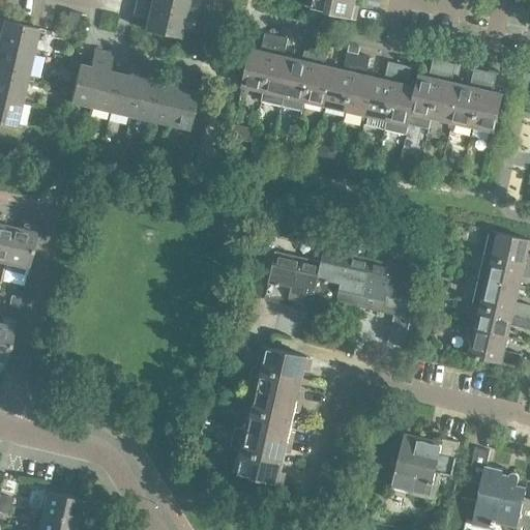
[(190,16),(192,12),(136,0),(133,13),(142,16),(143,12),(148,13),(144,30),(179,37),(184,15),(190,16)]
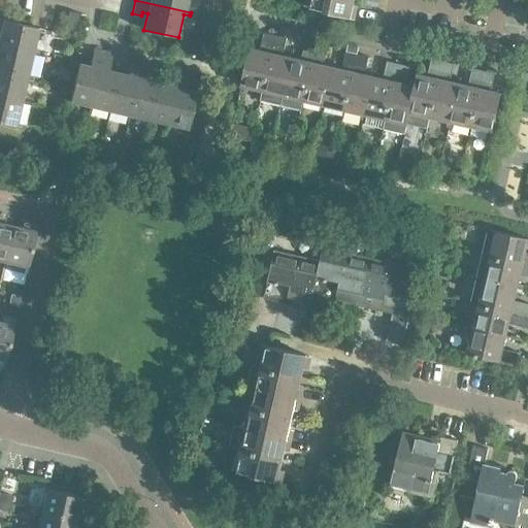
[(185,9),(187,0),(135,0),(191,12),(191,11),(185,9)]
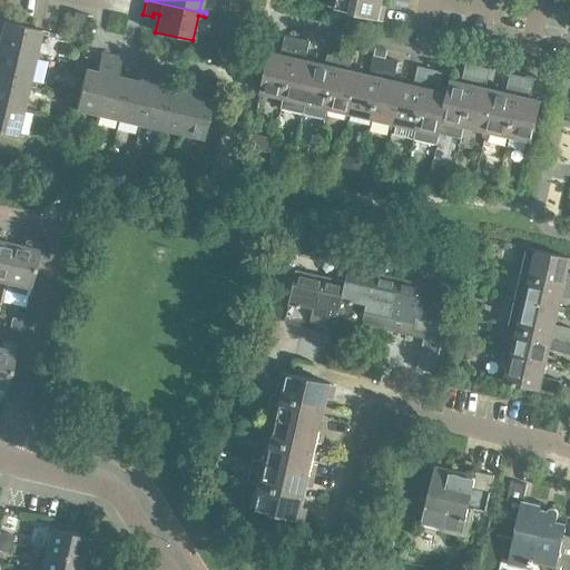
[(336,0),(335,6),(328,5),(328,6),(377,17),(381,2),(380,1),(379,0),(336,0)]
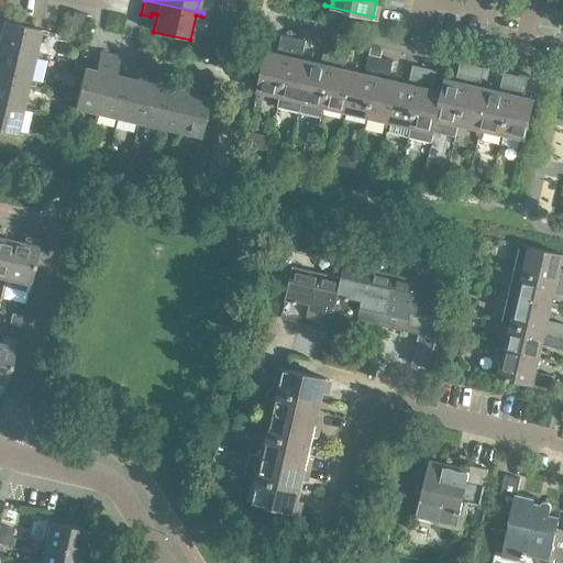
[(0,31),(1,32),(0,35),(0,47),(34,56),(40,33),(46,35),(47,31),(0,20),(0,31)]
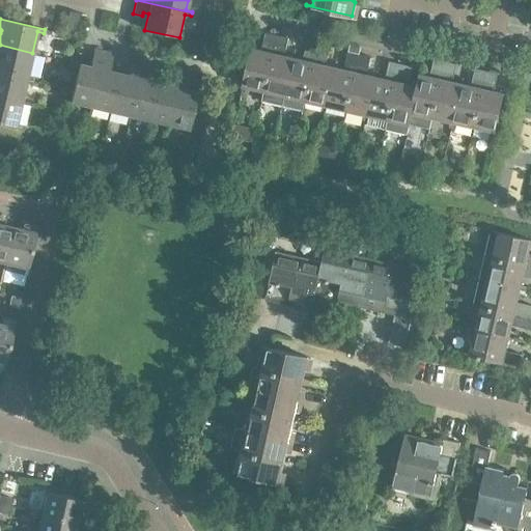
[(264,91),(277,35),(266,32),(266,33),(263,45),(264,45),(262,51),(251,49),(242,92),(245,93),(246,87),(264,91)]
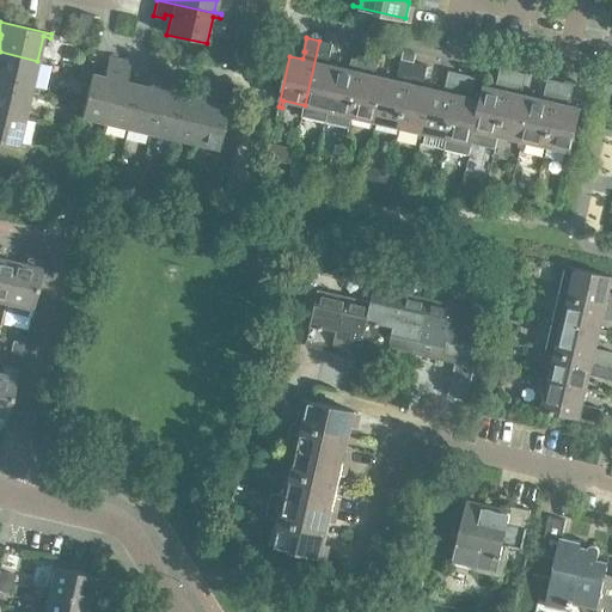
[(326,117),(338,67),(326,65),(328,57),(330,59),(332,44),(334,44),(319,41),(305,105),(301,116),(325,122),(326,117)]
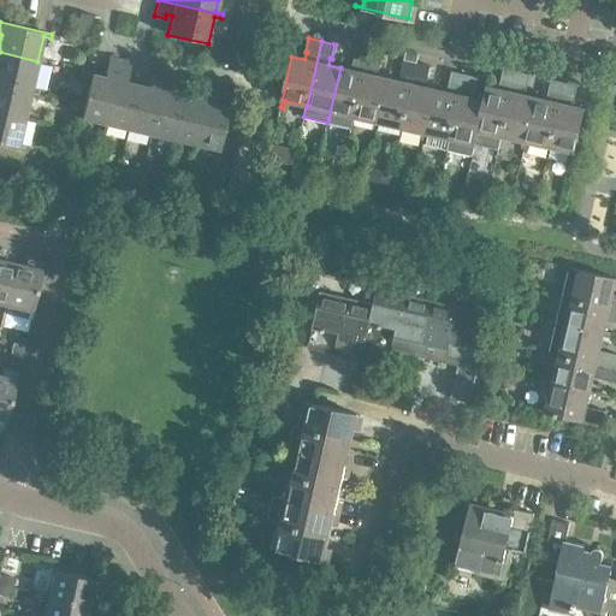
[(354,117),(369,52),(356,49),(355,51),(356,51),(353,64),(355,64),(353,70),(341,67),(329,118),(332,119),(333,112),(354,117)]
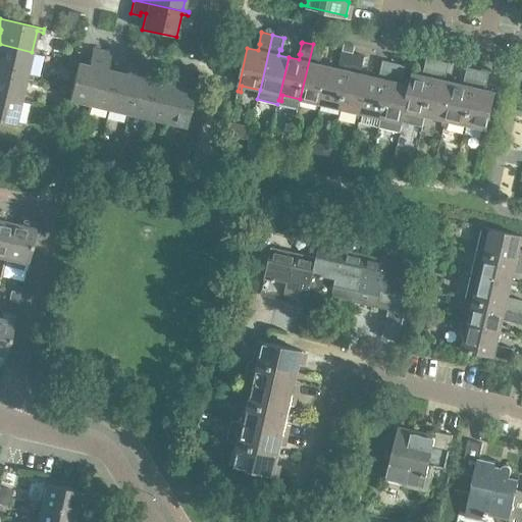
[(27,73),(32,52),(0,44),(0,69),(33,77),(33,75),(27,73)]
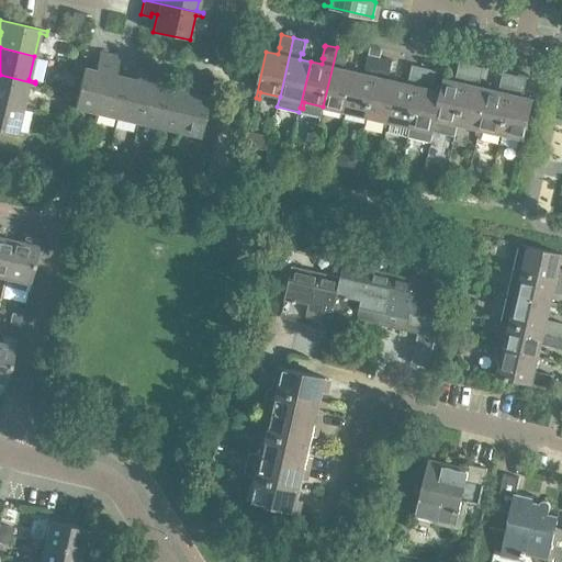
[(344,119),(355,71),(344,69),(345,63),(346,64),(349,52),(349,51),(337,47),(323,107),(343,111),(340,117),(344,119)]
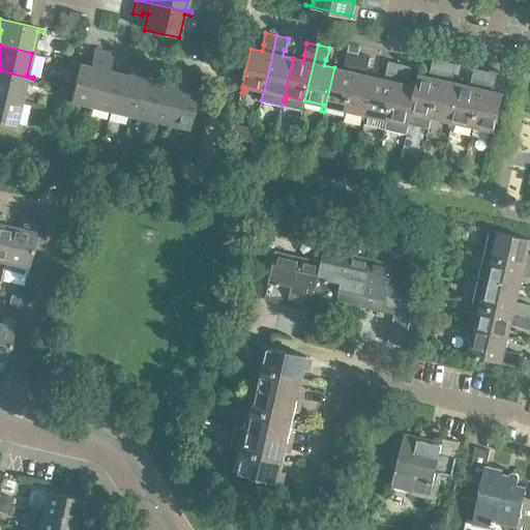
[(346,110),(359,54),(358,54),(360,48),(349,46),(348,52),(347,53),(348,53),(345,64),(346,64),(345,70),(334,67),(324,112),(327,112),(328,106),(346,110)]
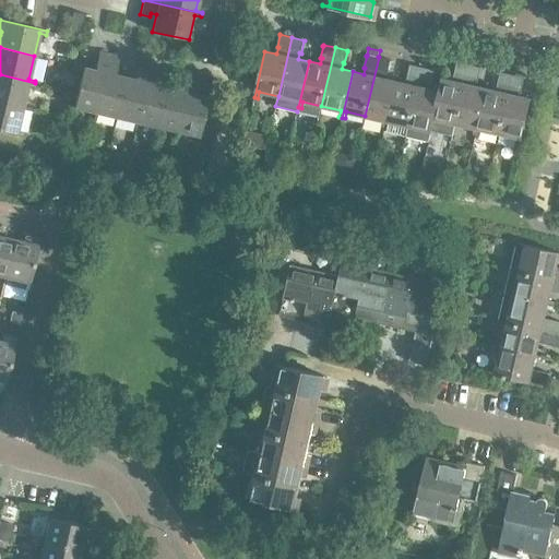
[(96,113),(109,54),(98,51),(94,70),(83,67),(74,107),(96,113)]
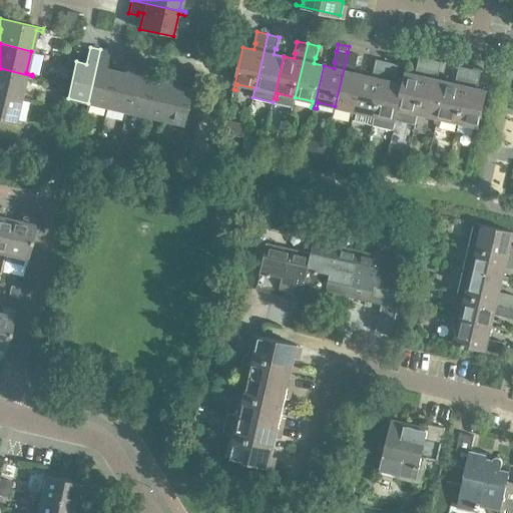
[(106,107),(115,70),(105,68),(109,51),(100,49),(88,103),(106,107)]
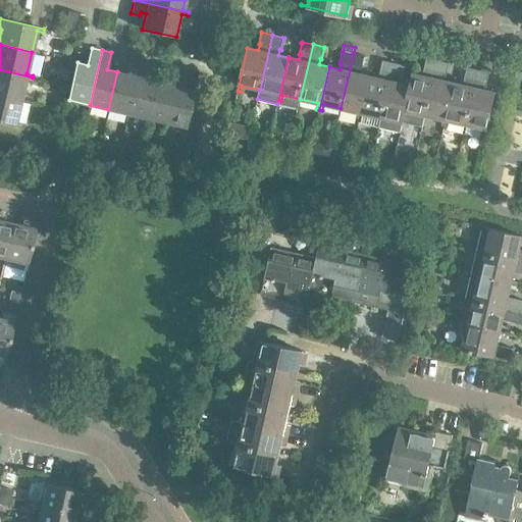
[(360,119),(370,75),(360,73),(361,68),(362,68),(364,57),(365,57),(365,56),(354,53),(341,108),(359,112),(357,118),(360,119)]
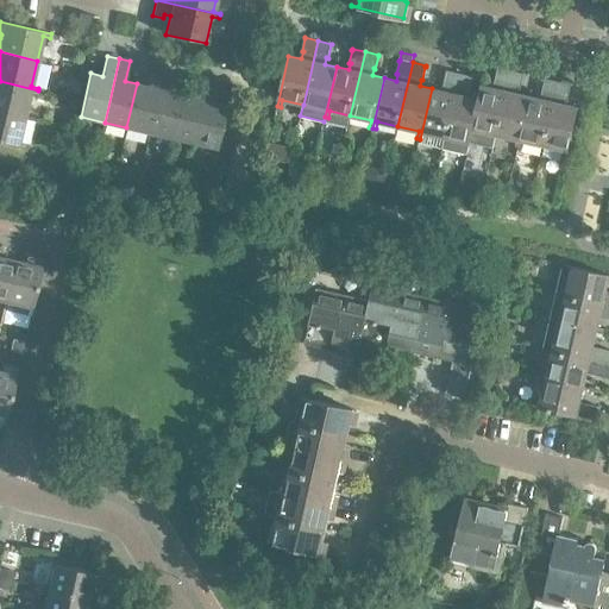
[(149,132),(163,69),(152,67),(148,87),(137,83),(126,127),(149,132)]
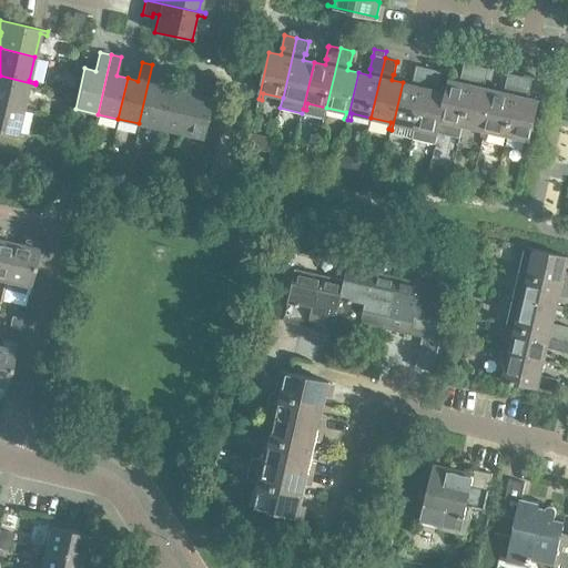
[(463,125),(476,66),(464,63),(464,64),(462,75),(463,77),(462,82),(449,80),(446,92),(439,121),(440,121),(439,127),(443,128),(444,121),(463,125)]
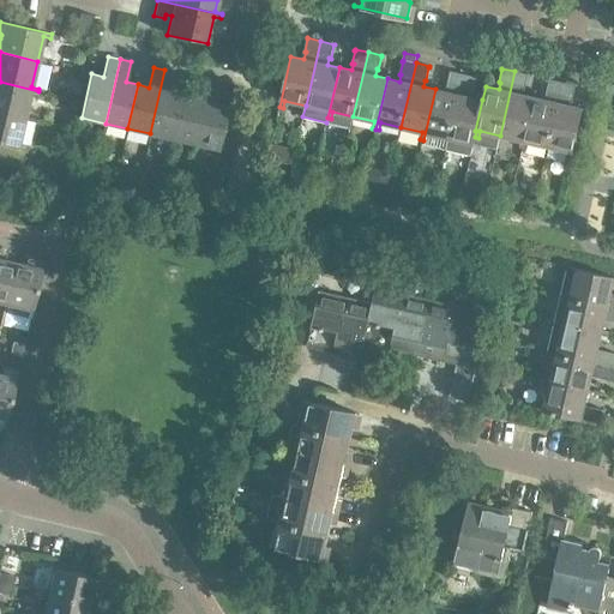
[(173,139),(182,95),(172,92),(176,72),(164,70),(150,133),(173,139)]
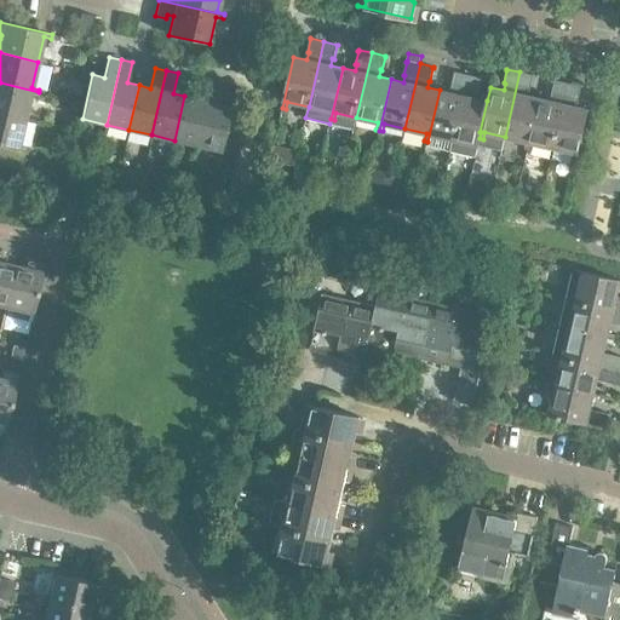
[(453,139),(469,75),(454,72),(454,73),(452,86),(453,86),(452,93),(440,90),(428,142),(430,142),(432,135),(453,139)]
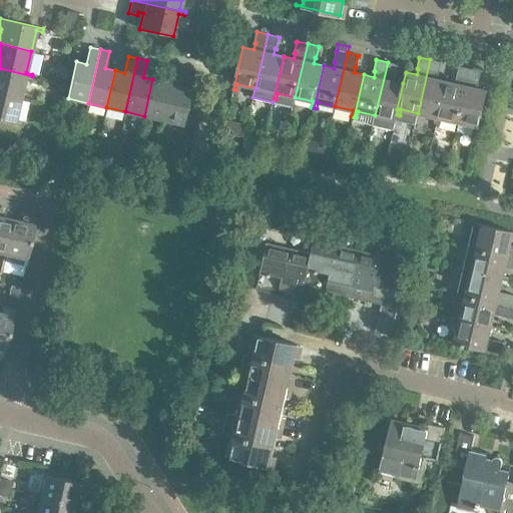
[(436,124),(446,81),(436,79),(437,74),(439,74),(441,63),(442,63),(442,62),(430,59),(418,113),(436,117),(434,123),(436,124)]
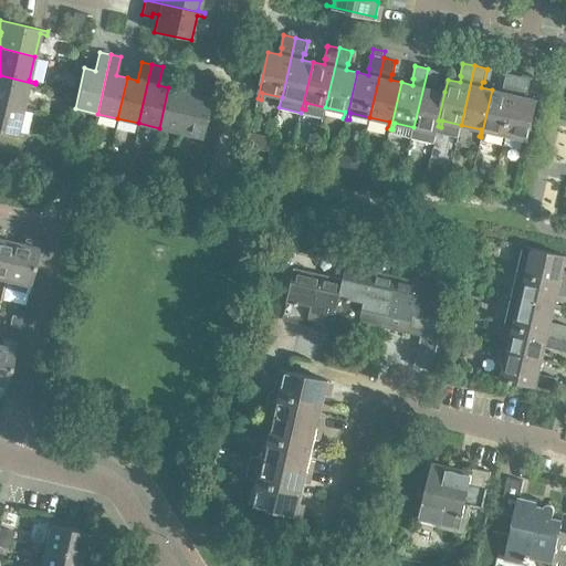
[(438,121),(444,92),(433,90),(436,84),(437,84),(439,72),(440,72),(440,71),(428,69),(413,127),(411,138),(435,144),(438,126),(439,121),(438,121)]
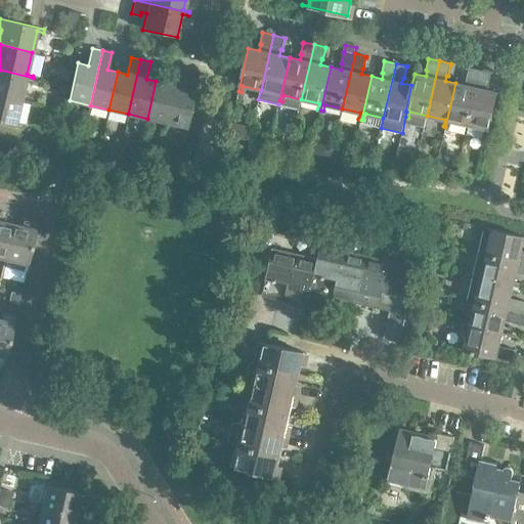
[(166,123),(179,69),(169,66),(165,83),(156,81),(147,119),(166,123)]
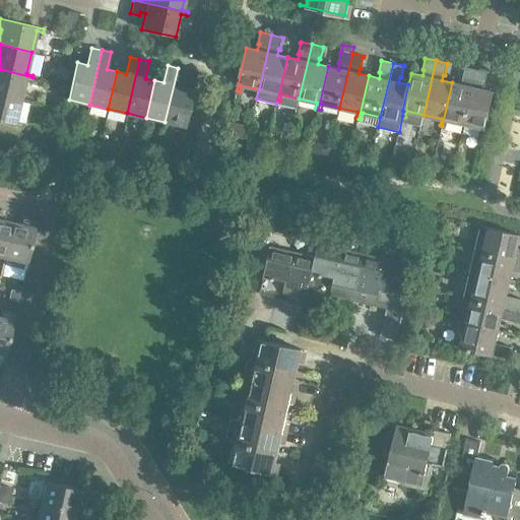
[(464,124),(477,70),(465,67),(464,68),(465,68),(462,79),(464,79),(462,85),(452,82),(442,126),(445,126),(446,120),(464,124)]
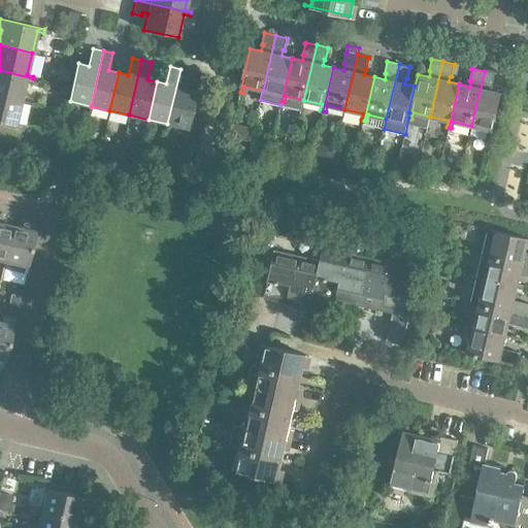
[(190,71),(180,69),(167,124),(188,129),(196,91),(186,89),(190,71)]
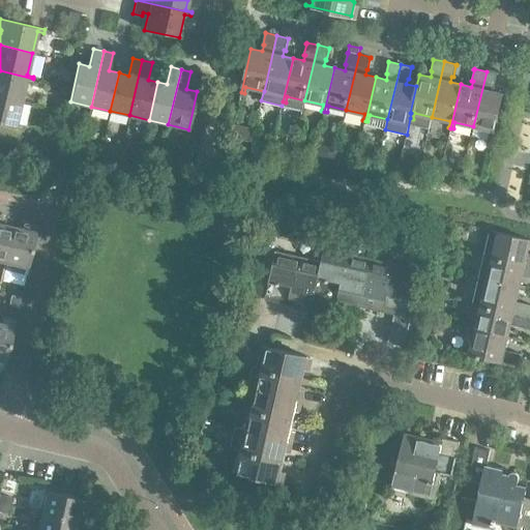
[(32,81),(33,79),(0,70),(0,96),(21,101),(26,80),(32,81)]
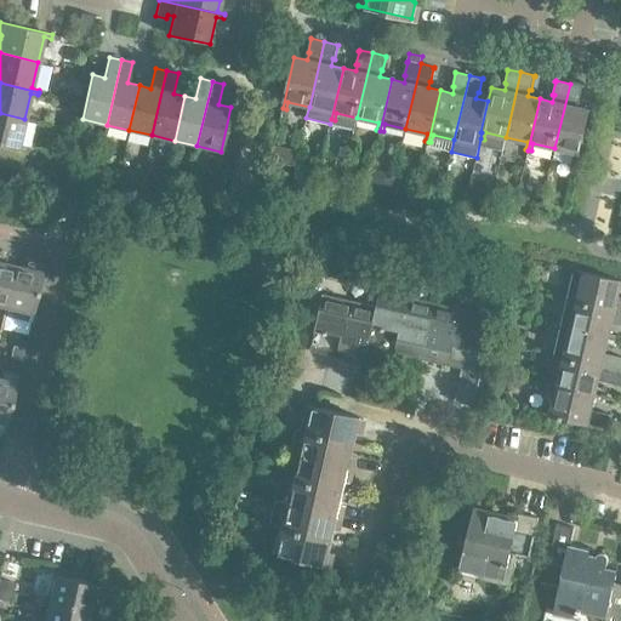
[(584,86),(570,84),(554,148),(575,153),(574,160),(577,161),(590,110),(576,107),(577,101),(579,101),(582,87),(584,86)]
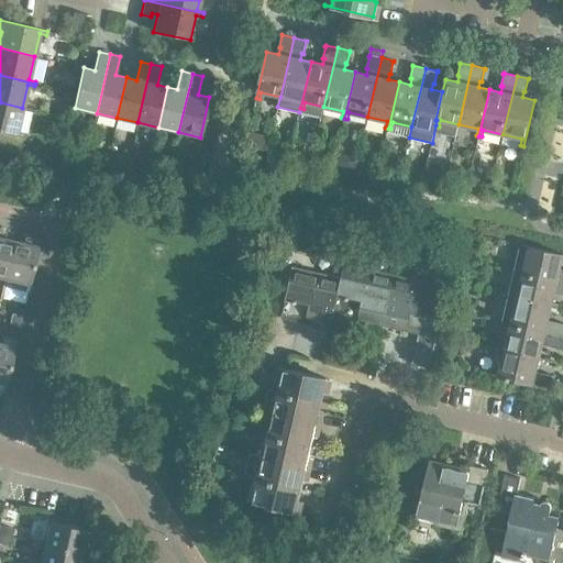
[(17,131),(22,108),(0,102),(0,150),(19,154),(23,132),(17,131)]
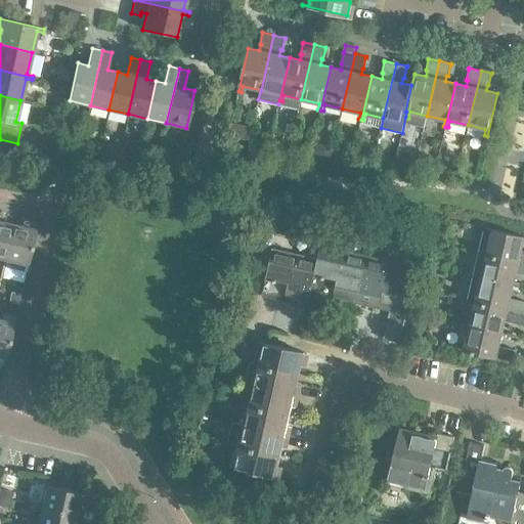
[(245,125),(241,138),(249,140),(249,138),(252,127),(245,125)]
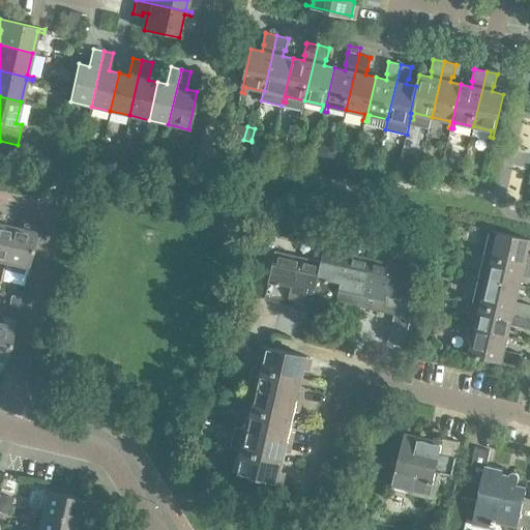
[(264,143),(264,144),(273,146),(273,145),(275,136),(265,135),(264,143)]
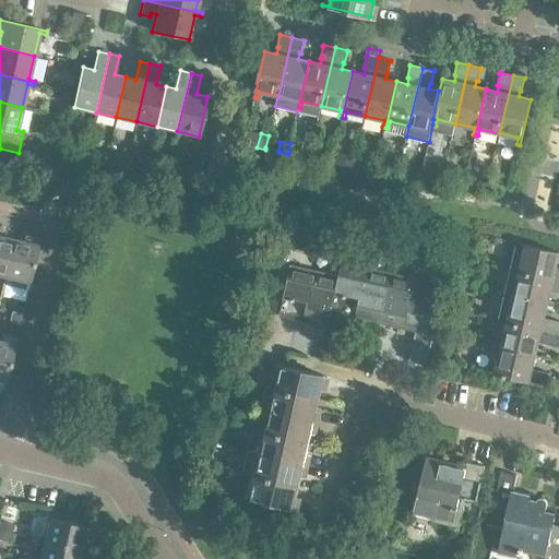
[(301,145),(299,155),(310,157),(312,147),(301,145)]
